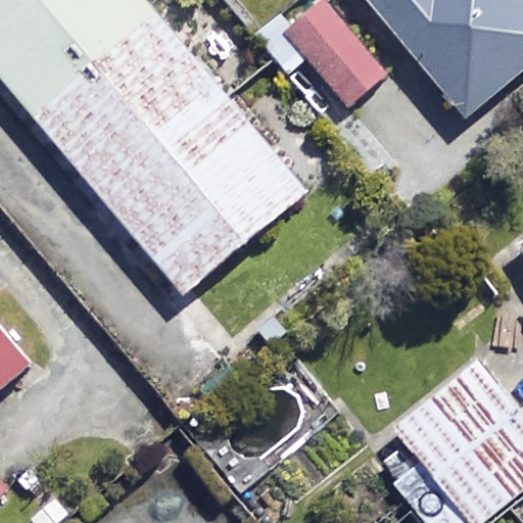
[(0,0),(0,78),(24,106),(148,2),(146,0),(0,0)]
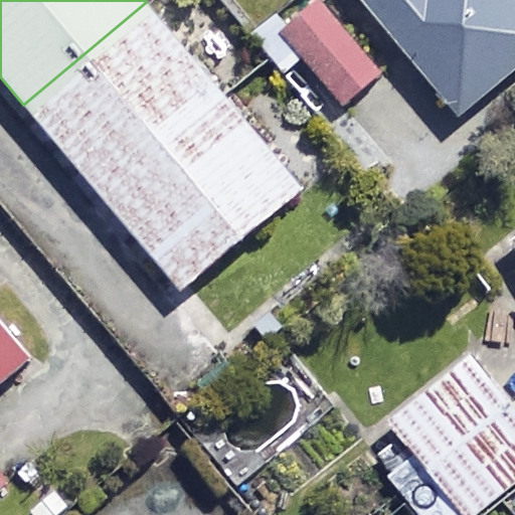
[(378,76),(318,0),(277,33),(338,109),(378,76)]
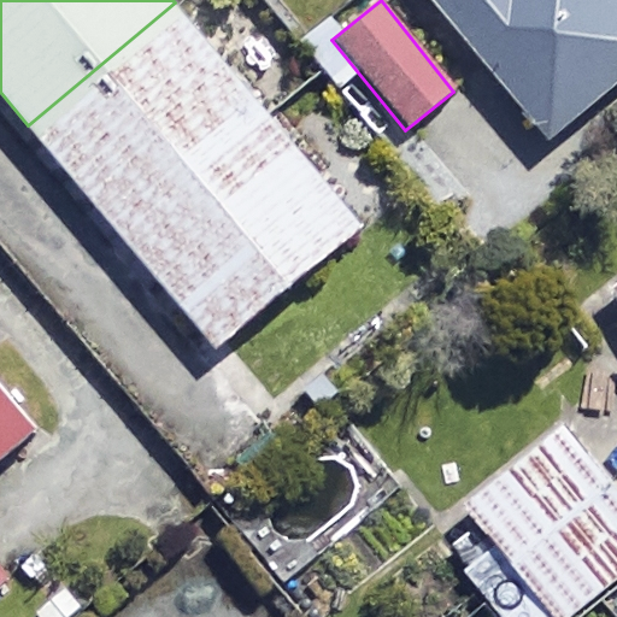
[(417,0),(535,142),(616,75),(616,15),(605,0),(417,0)]
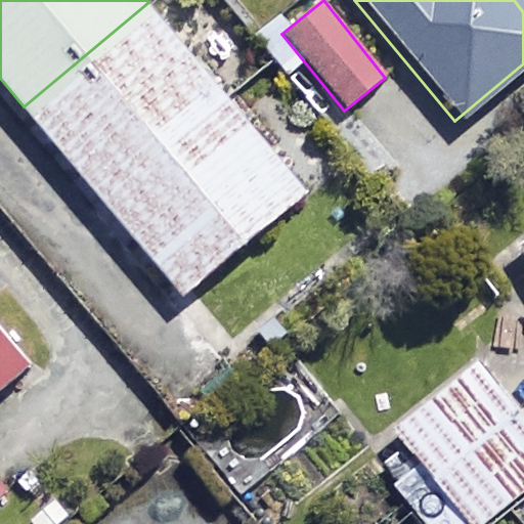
[(103,202),(229,97),(148,2),(24,106),(103,202)]
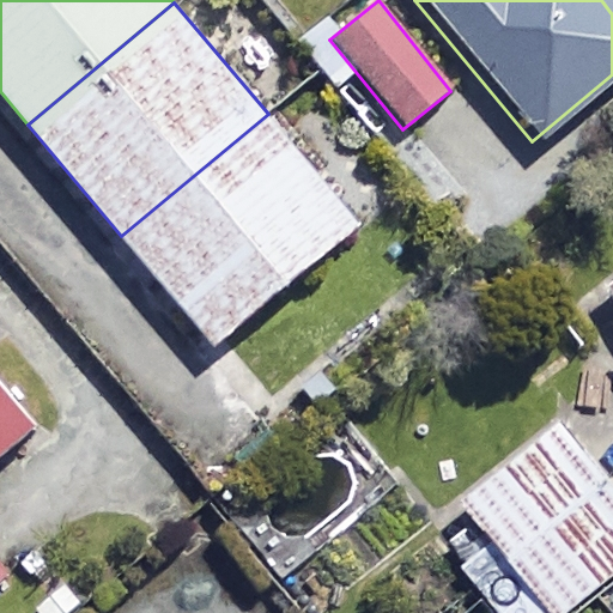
[(360,224),(268,114),(121,236),(213,346),(360,224)]
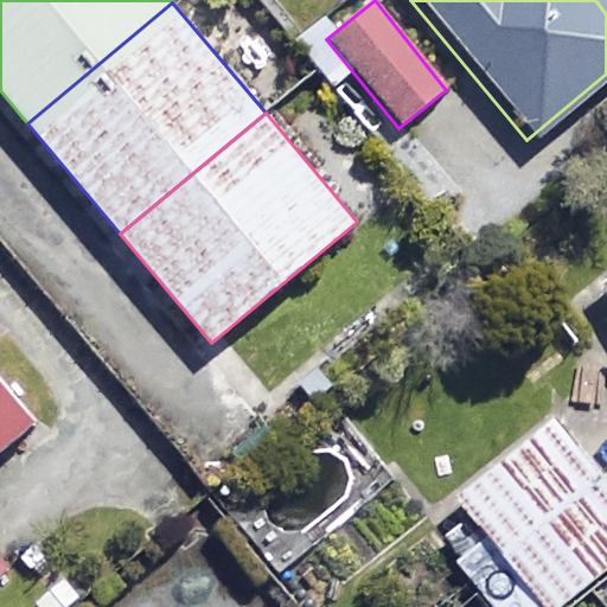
[(606,347),(606,272),(592,286),(606,304),(606,346),(606,347)]
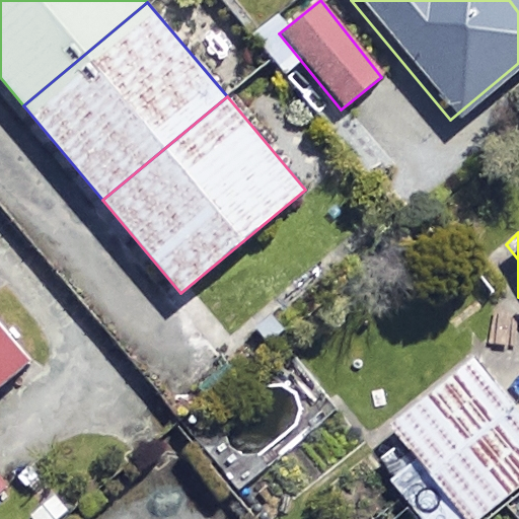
[(0,382),(24,362),(0,334),(0,382)]
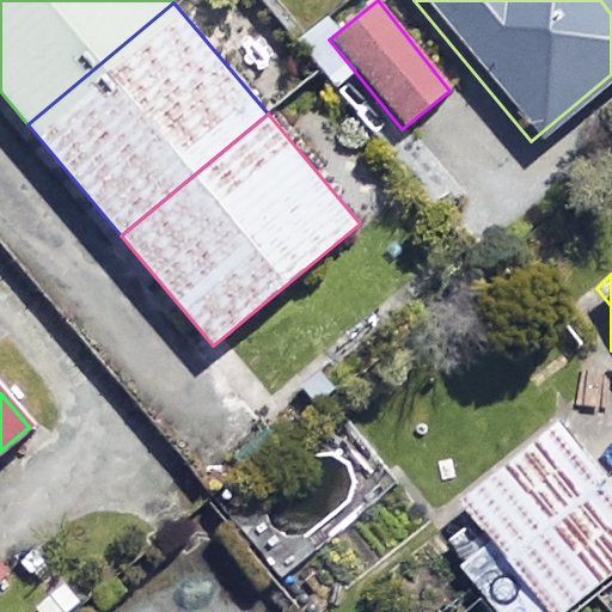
[(611,494),(551,422),(454,502),(472,524),(444,548),(497,611),(556,611),(611,565),(611,494)]
